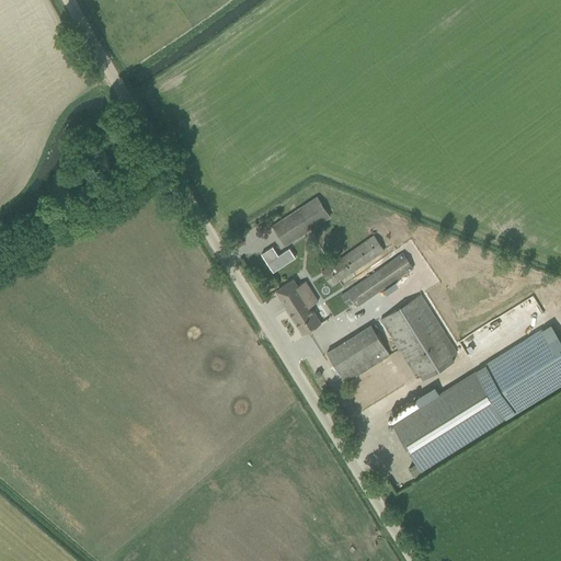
[(271,222),(286,247),(331,217),(316,194),(271,222)]
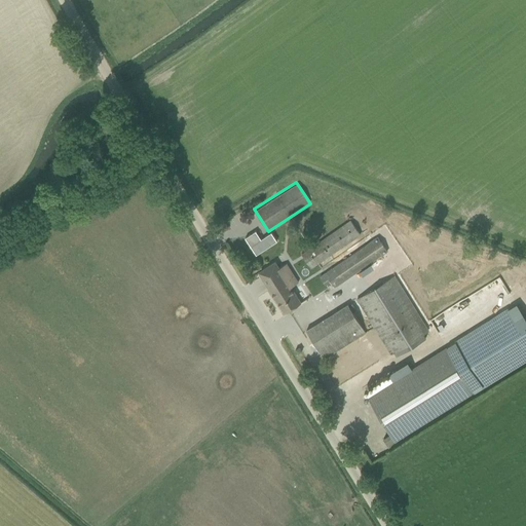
[(301,254),(311,269),(361,235),(350,221),(301,254)]
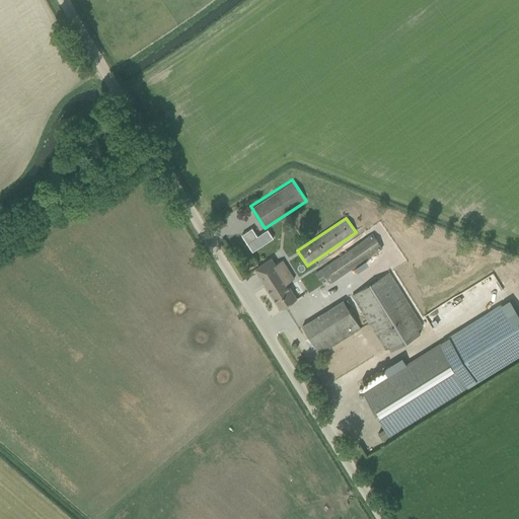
[(268,229),(257,236),(251,228),(241,234),(252,251),(273,238),(268,229)]
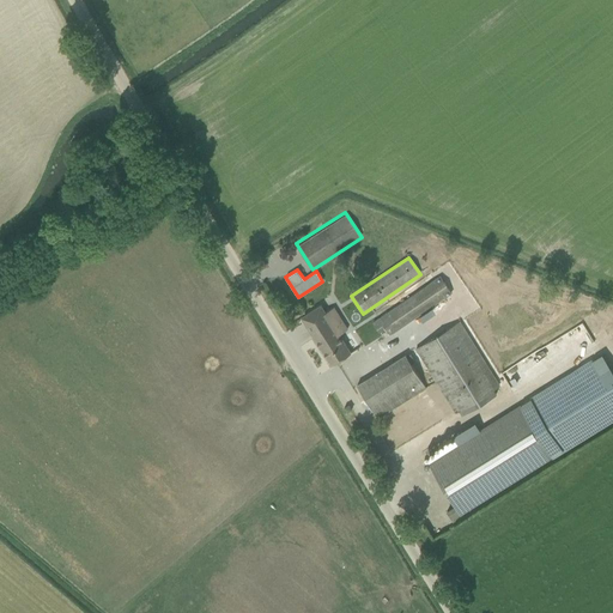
[(390,335),(451,292),(439,275),(372,322),(380,332),(384,328),(390,335)]
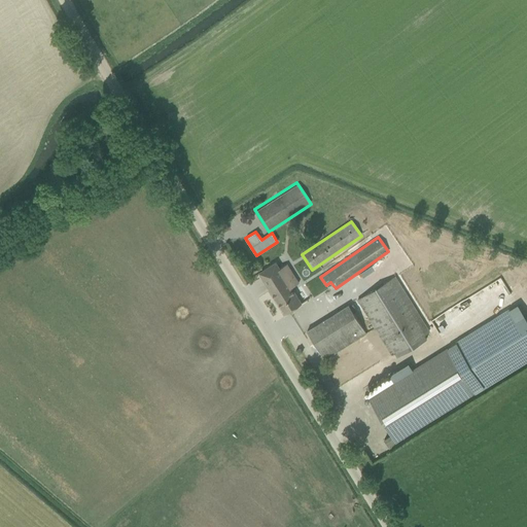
[(280,269),(276,262),(258,273),(284,314),(302,304),(291,287),(299,283),(287,265),(280,269)]
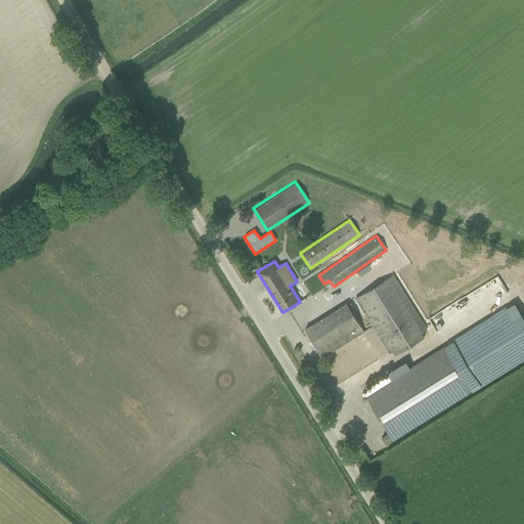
[(392,275),(355,298),(389,353),(394,350),(396,354),(423,338),(421,334),(427,330),(392,275)]
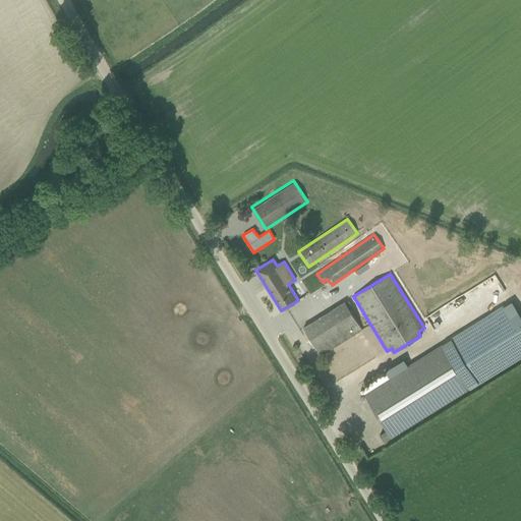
[(321,355),(361,330),(345,301),(303,328),(321,355)]
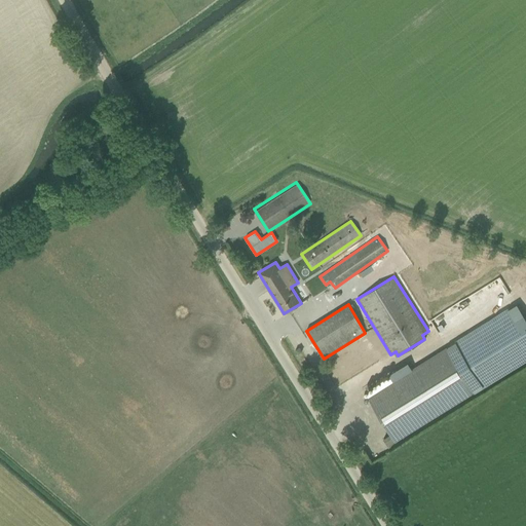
[(525,318),(517,304),(508,309),(506,308),(454,341),(455,342),(447,348),(376,391),(367,398),(395,441),(403,436),(474,391),(475,392),(525,360),(525,318)]
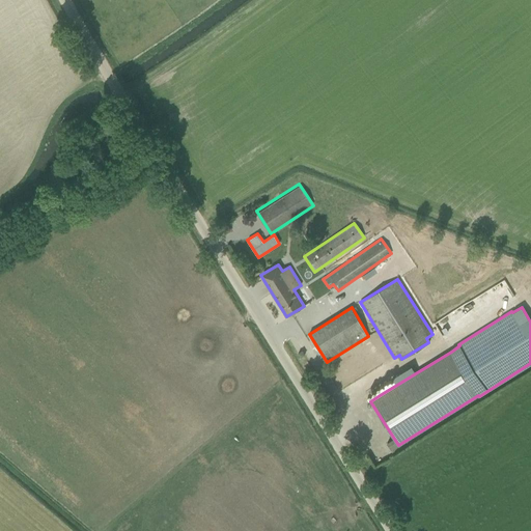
All buildings are outlined.
